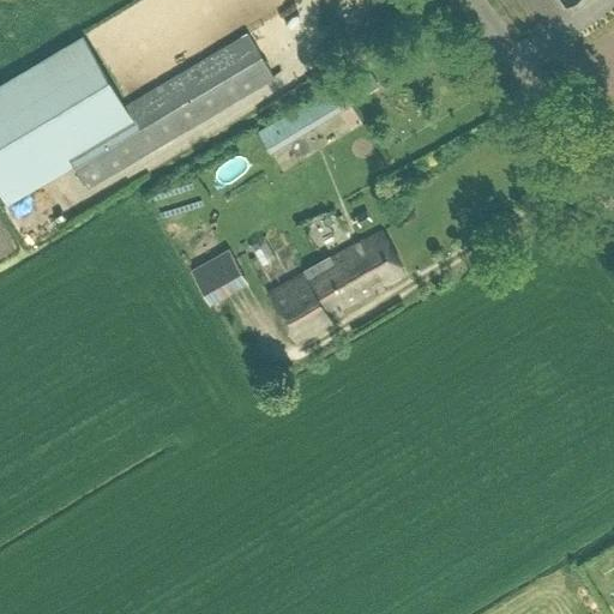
[(247,31),(124,106),(61,143),(61,144),(86,186),(274,76),(247,31)]
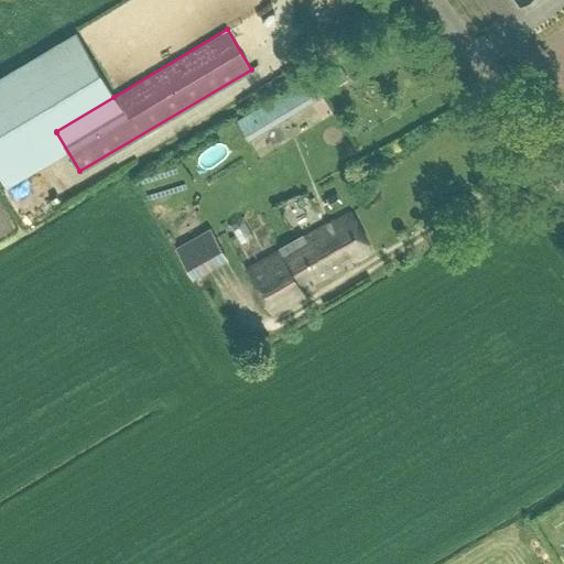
[(76,32),(0,76),(0,164),(56,132),(56,131),(114,97),(76,32)]
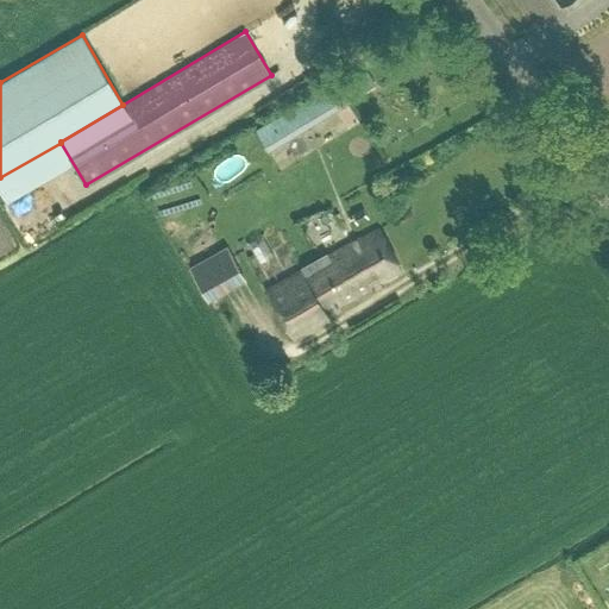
[(326,48),(315,55),(320,61),(331,54),(326,48)]
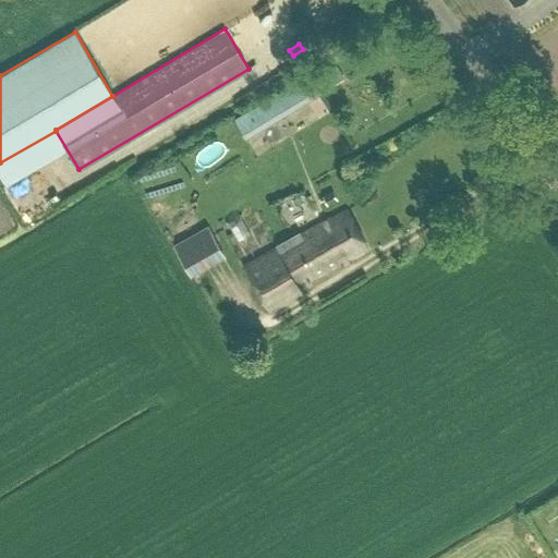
[(232,119),(239,131),(244,140),(320,94),(307,73),(232,119)]
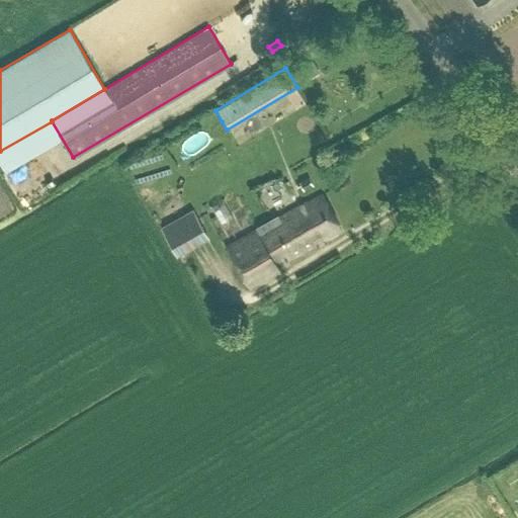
[(323,238),(341,228),(322,193),(306,202),(305,202),(227,246),(250,288),(280,271),(272,258),(283,252),(287,258),(315,244),(313,241),(322,236),(323,238)]
